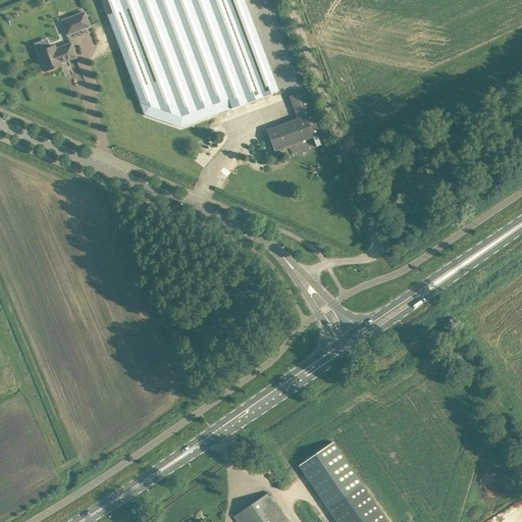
[(100,0),(140,102),(180,116),(227,99),(231,109),(278,91),(244,0),(100,0)]
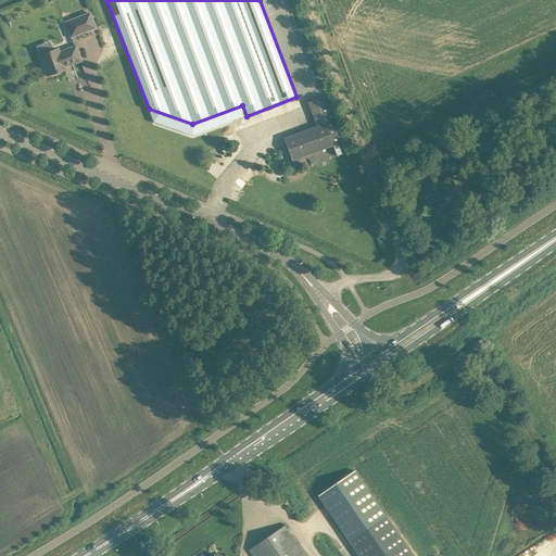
[(273,0),(263,0),(290,70),(299,67),(273,0)]
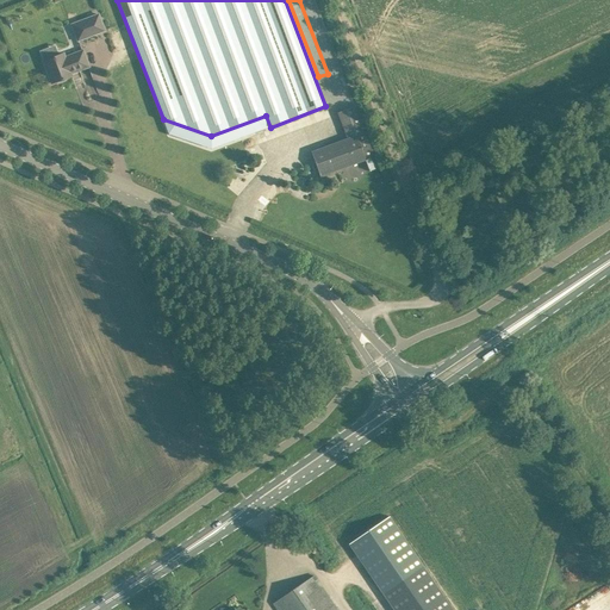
[(72,25),(78,41),(104,31),(98,14),(72,25)]
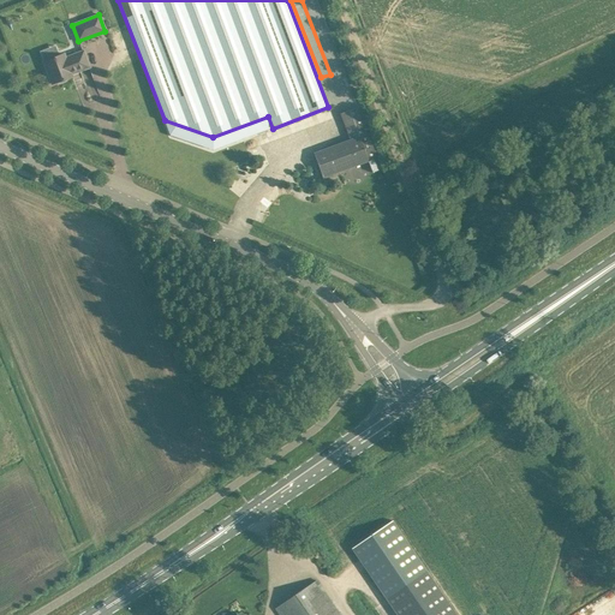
[(43,60),(42,60),(45,65),(52,84),(57,82),(58,82),(59,83),(60,83),(61,82),(63,82),(64,82),(65,81),(65,79),(66,79),(66,78),(72,76),(71,73),(78,70),(78,71),(79,71),(81,71),(89,67),(83,51),(66,58),(64,53),(60,54),(58,54),(43,60)]
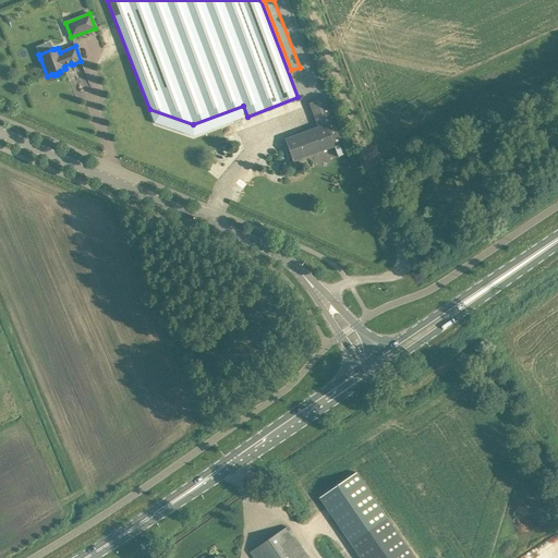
[(317,126),(284,138),(293,161),(334,146),(338,157),(344,154),(341,144),(322,89),(306,95),(317,126)]
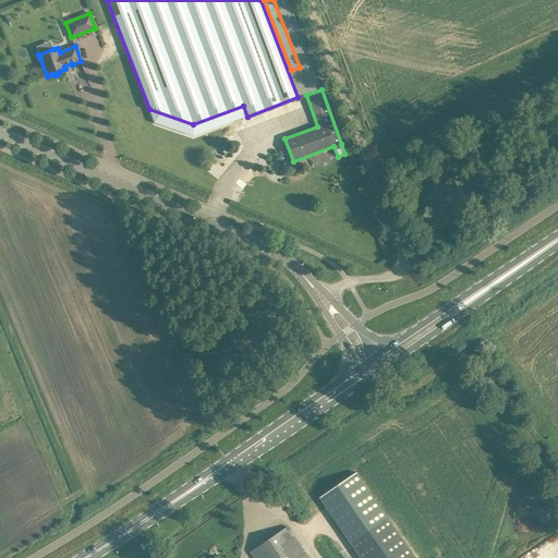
[(355,470),(319,495),(351,542),(362,557),(415,557),(388,518),(355,470)]
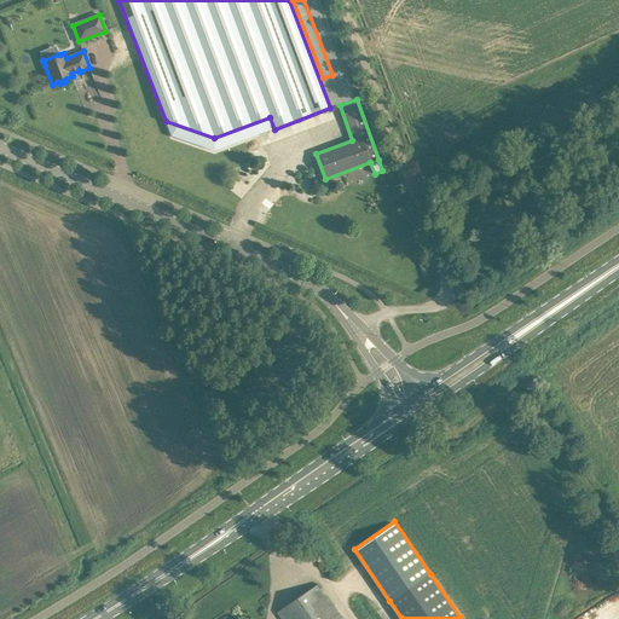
[(343,618),(327,595),(319,584),(278,613),(282,618),(343,618)]
